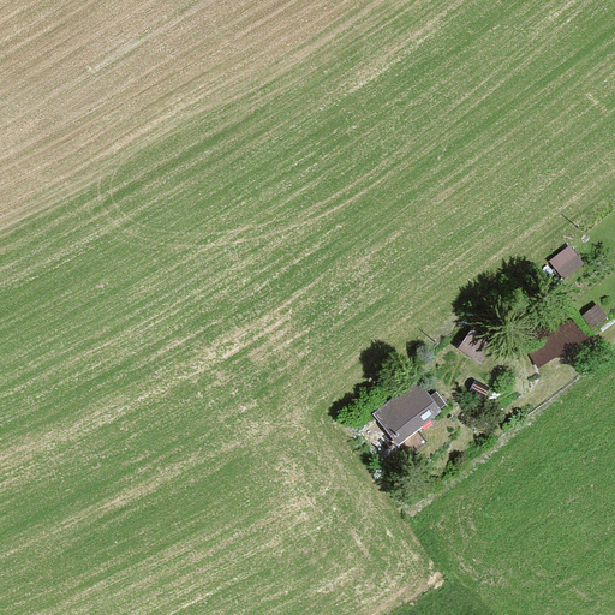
[(583,264),(569,248),(550,262),(563,279),(583,264)]
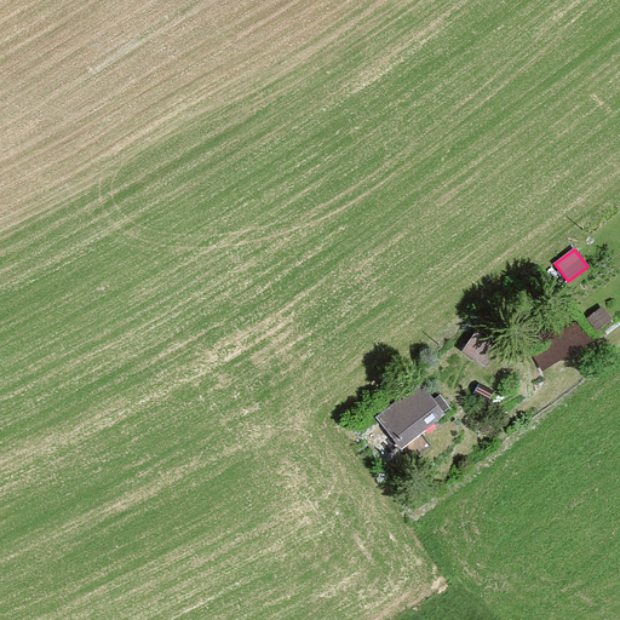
[(608,322),(600,310),(587,320),(597,331),(608,322)]
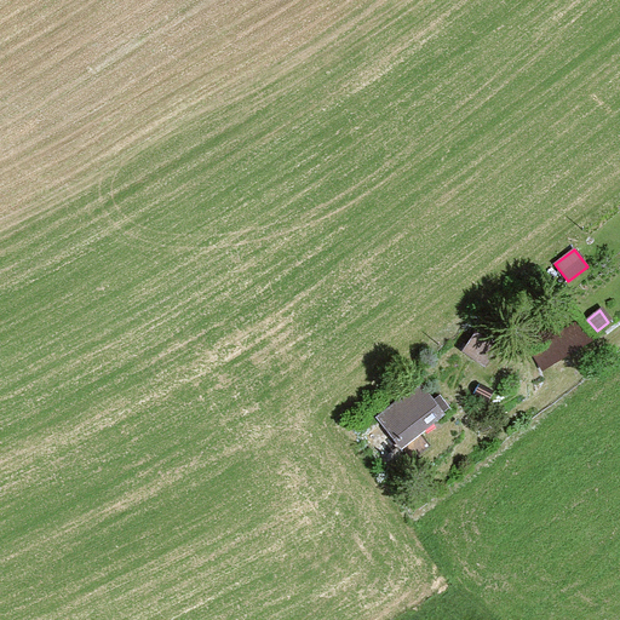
[(580,322),(563,332),(572,346),(589,337),(580,322)]
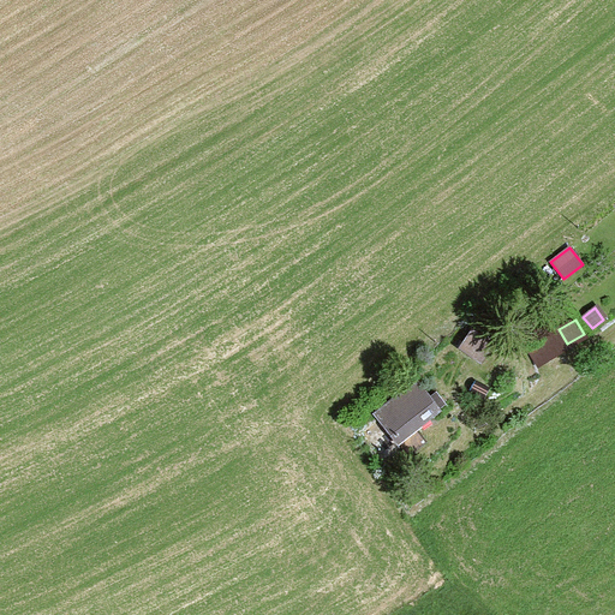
[(494,347),(472,333),(460,350),(482,364),(482,363),(479,362),(490,346),(494,347)]
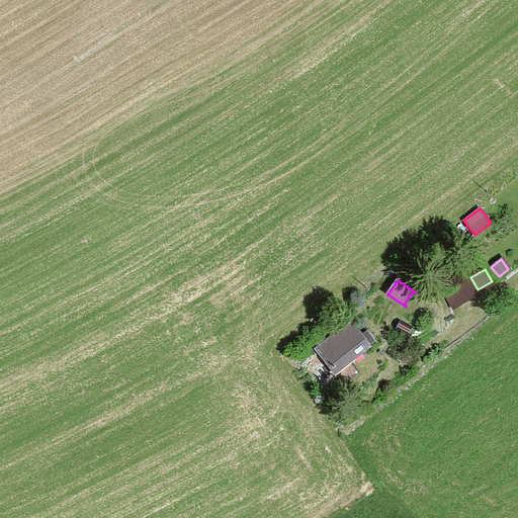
[(413,328),(400,321),(395,330),(408,337),(413,328)]
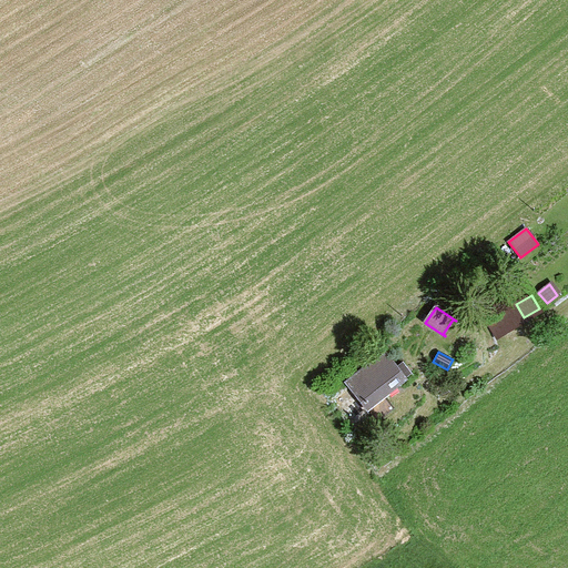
[(406,382),(385,353),(346,383),(367,409),(398,385),(399,386),(406,382)]
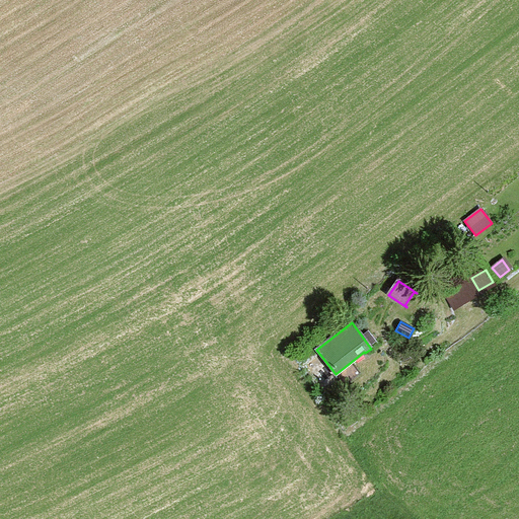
All buildings are outlined.
